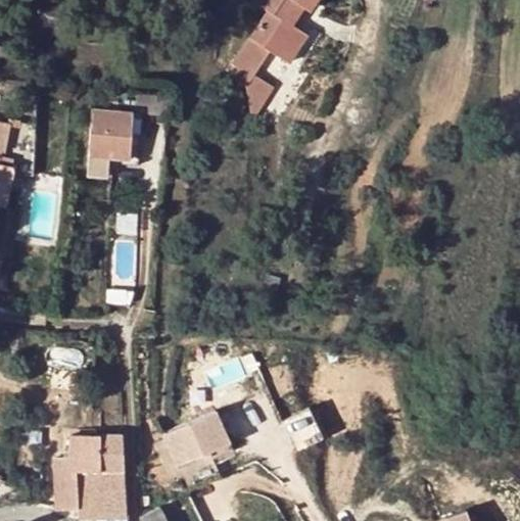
[(305,6),(311,9),(317,0),(263,0),(261,4),(271,10),(235,64),(242,70),(248,74),(253,64),(260,68),(272,50),(289,61),(308,33),(299,28),(294,24),(305,6)]
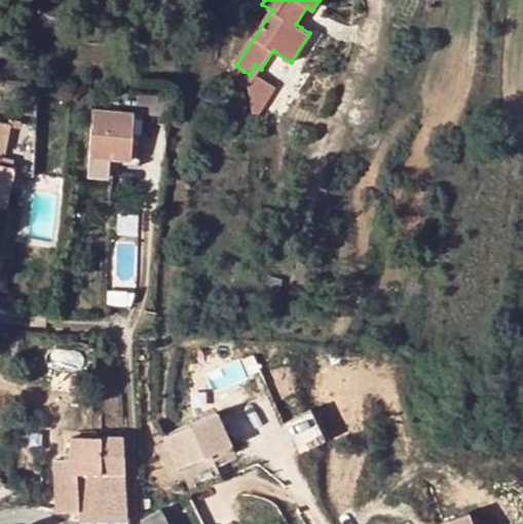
[(301,28),(312,9),(307,6),(296,24),(301,28)]
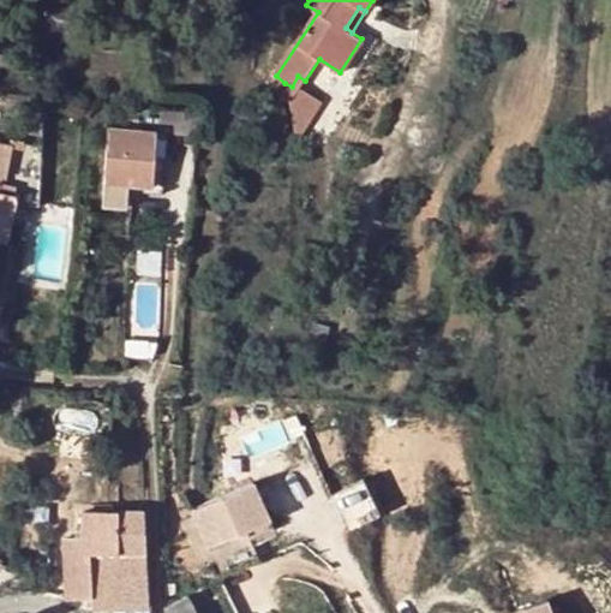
[(300,88),(305,81),(298,76),(292,87),(285,83),(279,91),(292,101),(299,140),(322,103),(300,88)]
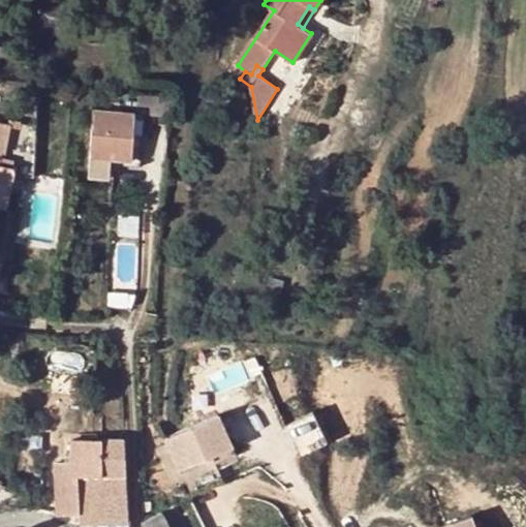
[(141,94),(119,92),(118,112),(96,111),(90,175),(111,178),(113,159),(122,159),(133,160),(133,167),(141,168),(145,115),(138,113),(141,94)]
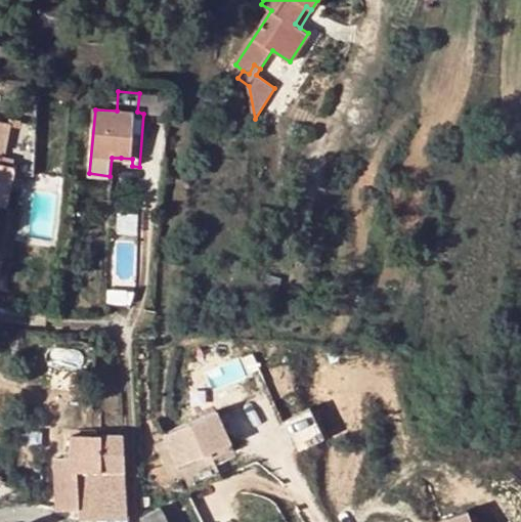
[(0,121),(0,188),(4,189),(12,190),(16,166),(0,163),(0,158),(1,150),(5,151),(9,123),(0,121)]
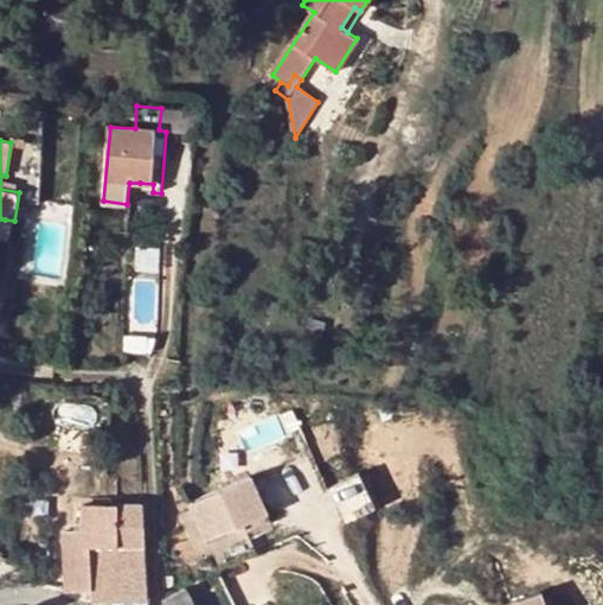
[(334,489),(350,521),(374,509),(360,477),(334,489)]
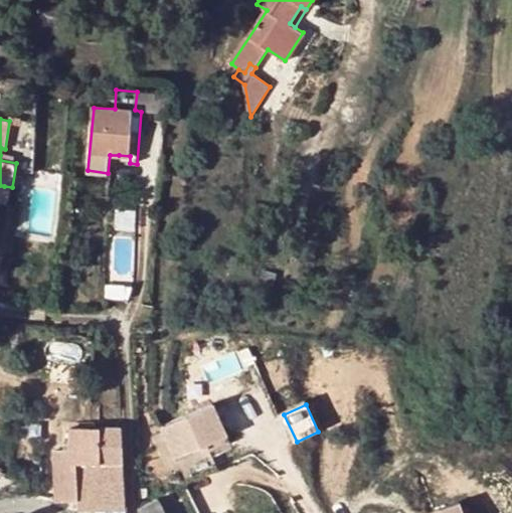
[(161,429),(177,468),(218,453),(212,439),(225,434),(214,407),(161,429)]
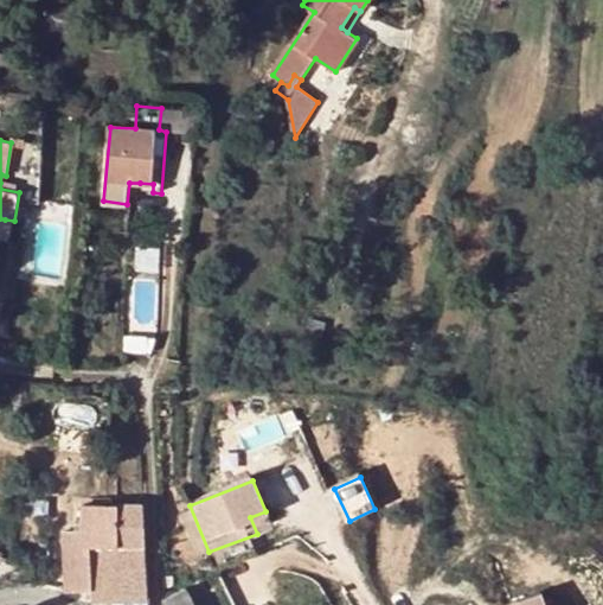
[(143,547),(145,547),(142,503),(119,504),(119,547),(120,555),(90,555),(90,566),(89,588),(87,594),(87,596),(87,603),(147,599),(146,578),(145,554),(143,554),(143,547)]
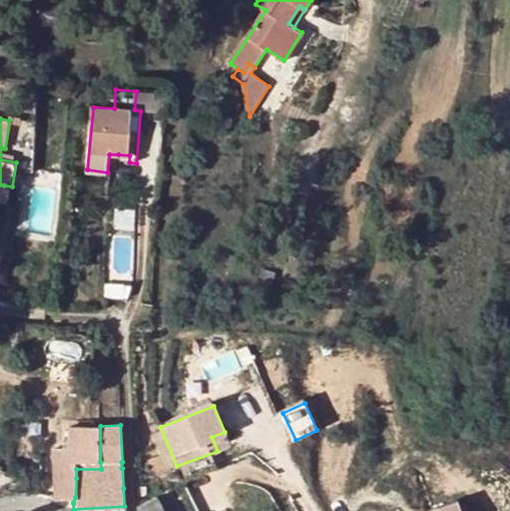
[(72,462),(100,462),(100,426),(72,428),(72,462)]
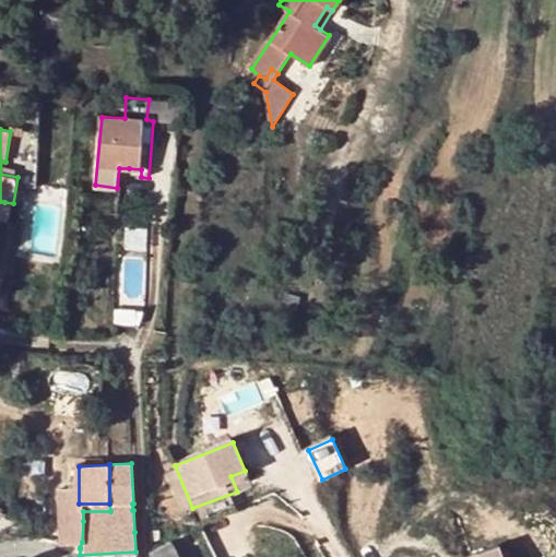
[(59,546),(80,548),(80,547),(82,542),(83,521),(61,520),(59,546)]
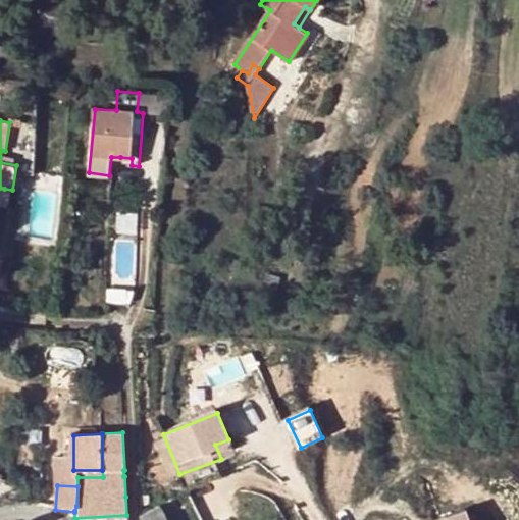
[(170,519),(162,505),(141,515),(143,519),(170,519)]
